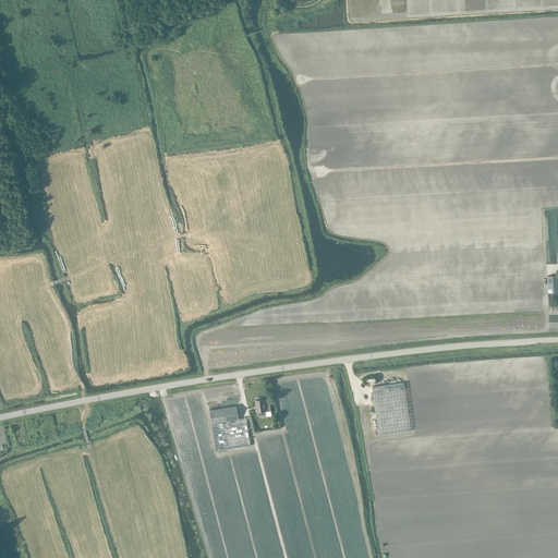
[(557,275),(547,277),(548,292),(557,291),(557,275)]
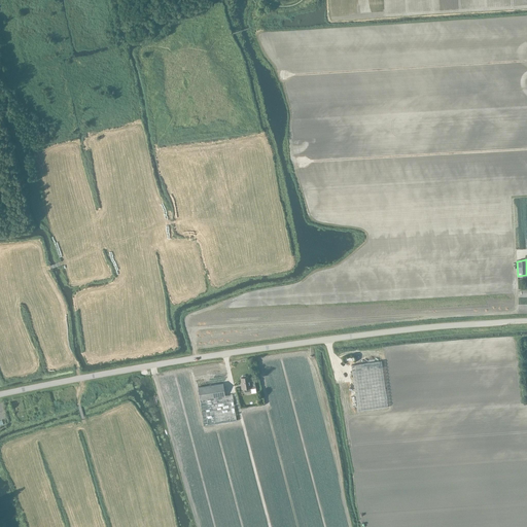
[(351,365),(357,412),(388,408),(382,361),(351,365)]
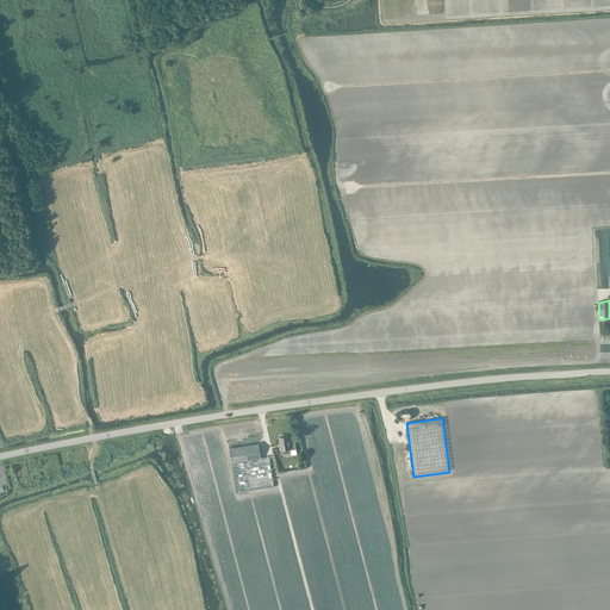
[(279,444),(280,450),(282,450),(282,453),(284,454),(290,453),(290,452),(290,450),(296,449),(294,440),(288,441),(287,436),(285,436),(285,435),(284,435),(281,435),(280,436),(280,437),(279,437),(280,444),(279,444)]
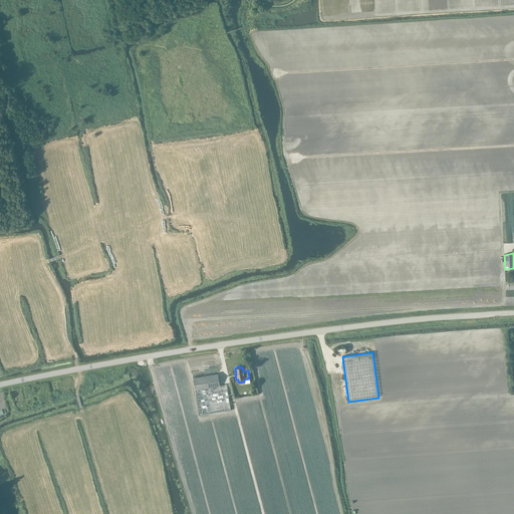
[(218,373),(193,377),(195,390),(220,386),(218,373)]
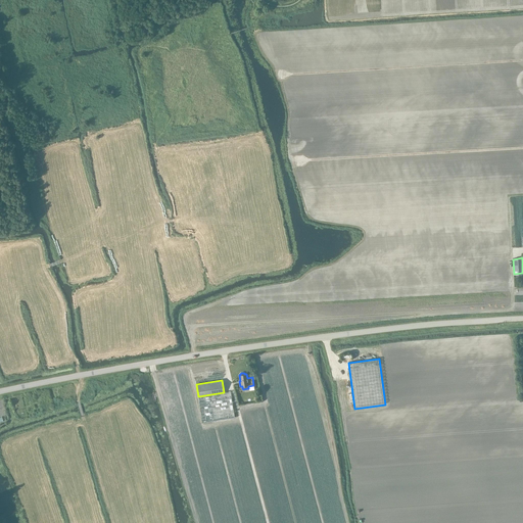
[(224,392),(198,396),(202,423),(234,418),(231,391),(224,392)]
